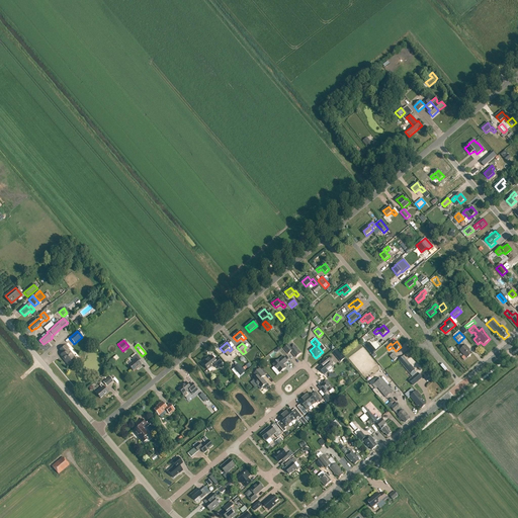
[(66,345),(60,350),(63,353),(61,355),(65,360),(64,360),(68,365),(74,360),(72,356),(72,354),(72,353),(70,353),(68,350),(69,349),(66,345)]
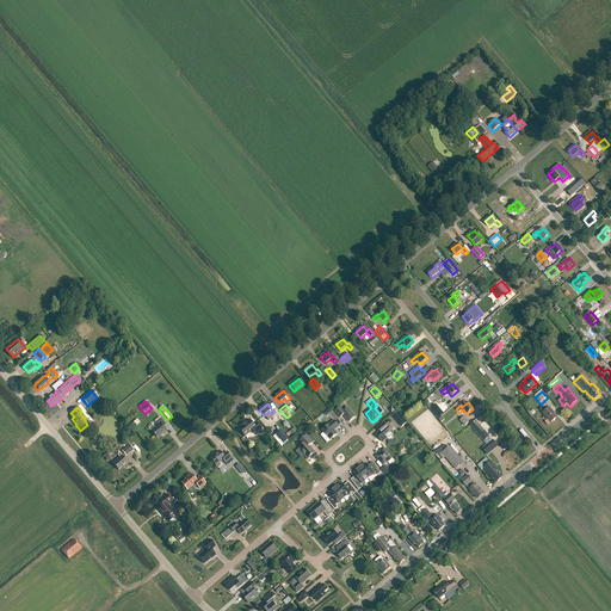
[(347,407),(344,411),(341,407),(335,412),(340,418),(344,415),(350,423),(356,417),(347,407)]
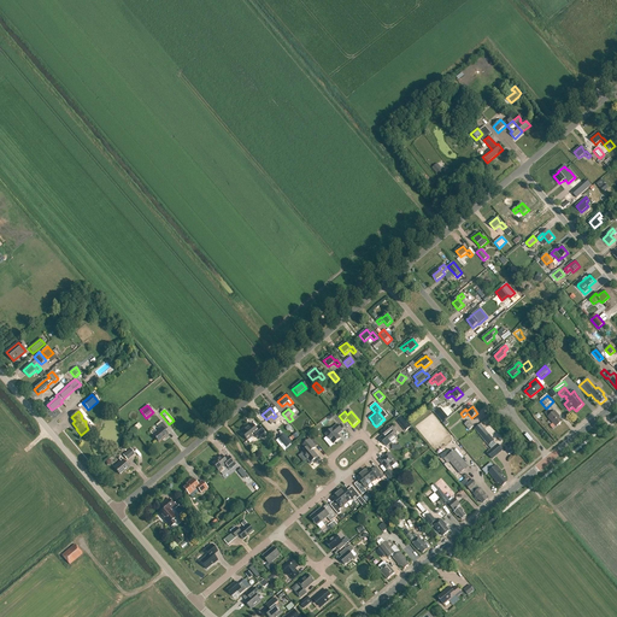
[(548,417),(556,427),(562,422),(557,416),(558,416),(554,411),(548,417)]
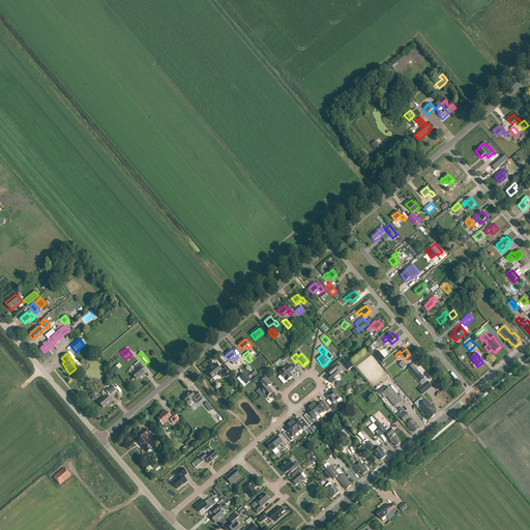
[(341,361),(344,365),(349,362),(345,357),(341,361)]
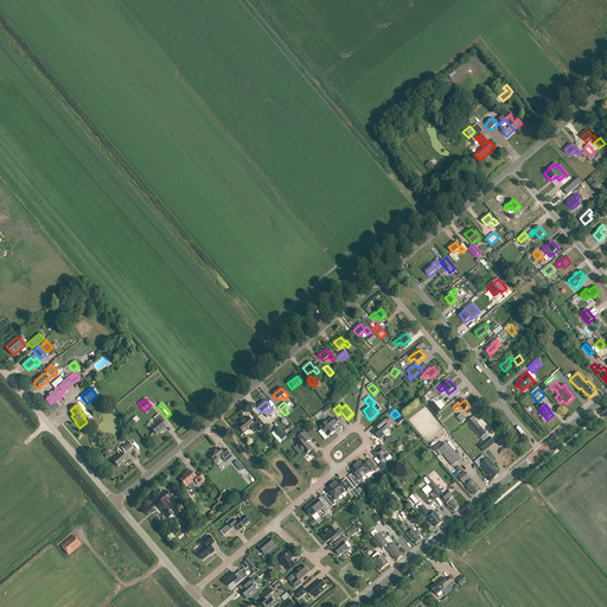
[(264,419),(268,425),(279,419),(276,413),(264,419)]
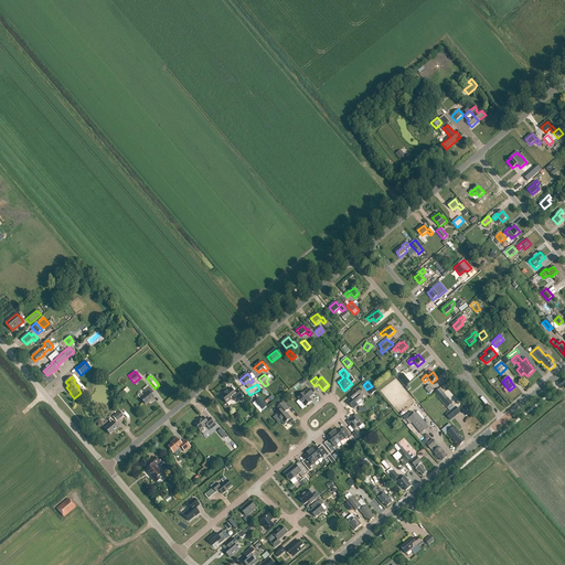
[(440,386),(435,392),(449,406),(455,402),(440,386)]
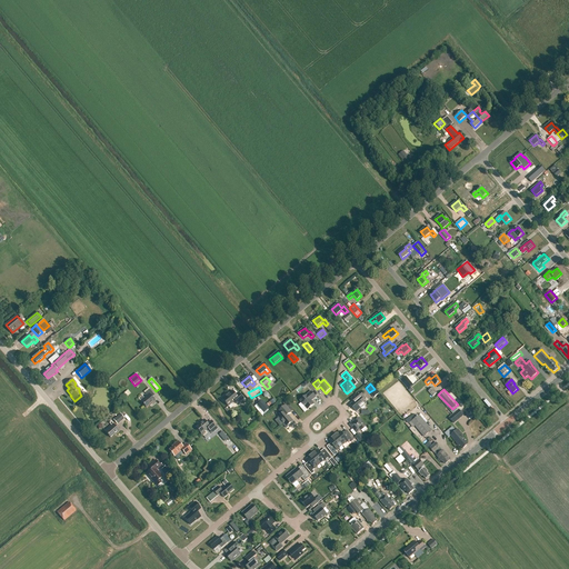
[(152,398),(155,396),(150,390),(146,393),(147,396),(140,401),(146,408),(151,403),(152,403),(155,401),(152,398)]
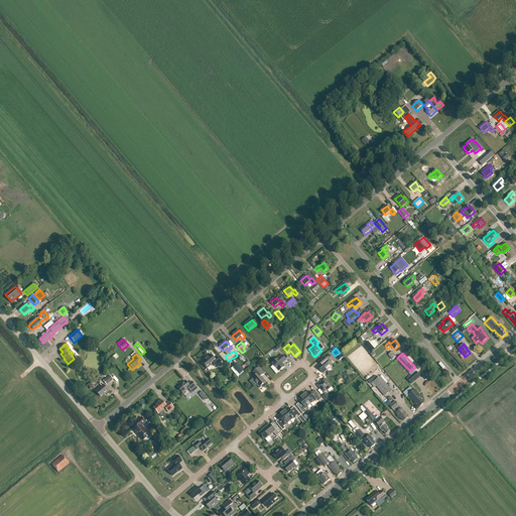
[(211,355),(205,360),(204,359),(201,362),(207,369),(213,364),(215,367),(221,362),(217,357),(214,359),(211,355)]
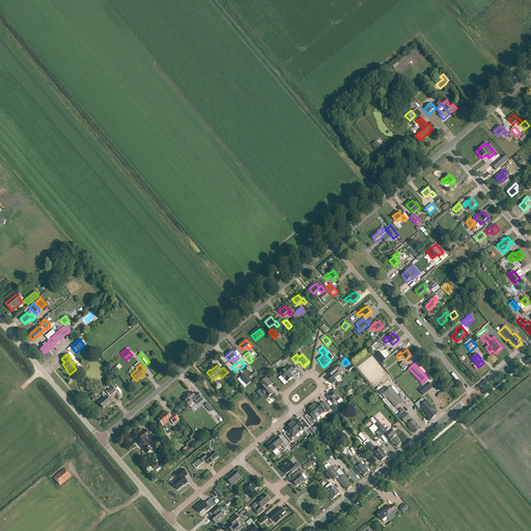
[(290,374),(295,370),(290,365),(280,373),(287,383),(294,378),(290,374)]
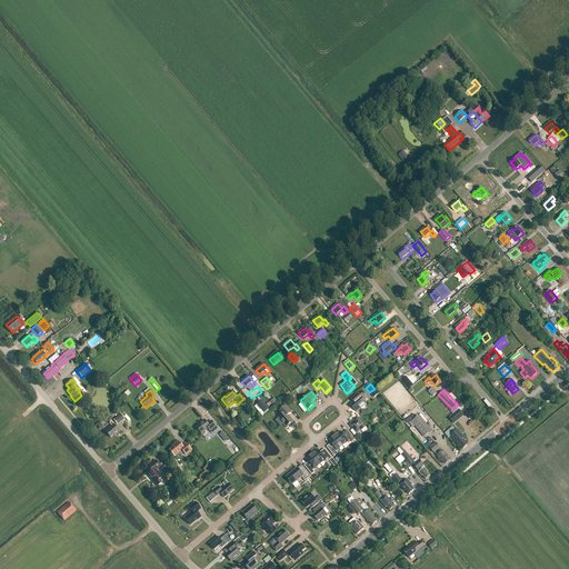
[(351,399),(355,402),(351,405),(357,411),(366,403),(362,399),(365,398),(360,392),(351,399)]
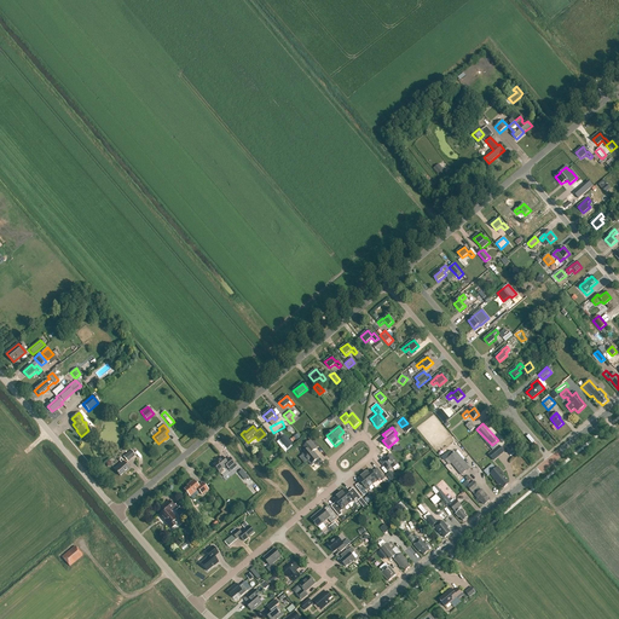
[(285,435),(279,440),(287,450),(293,445),(285,435)]
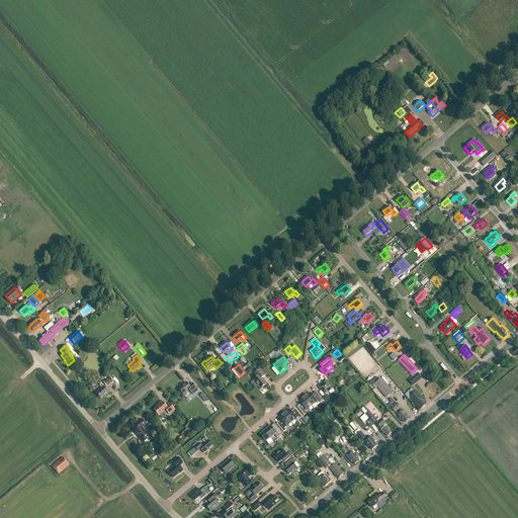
[(375,364),(372,366),(374,370),(372,372),(375,375),(380,372),(375,364)]
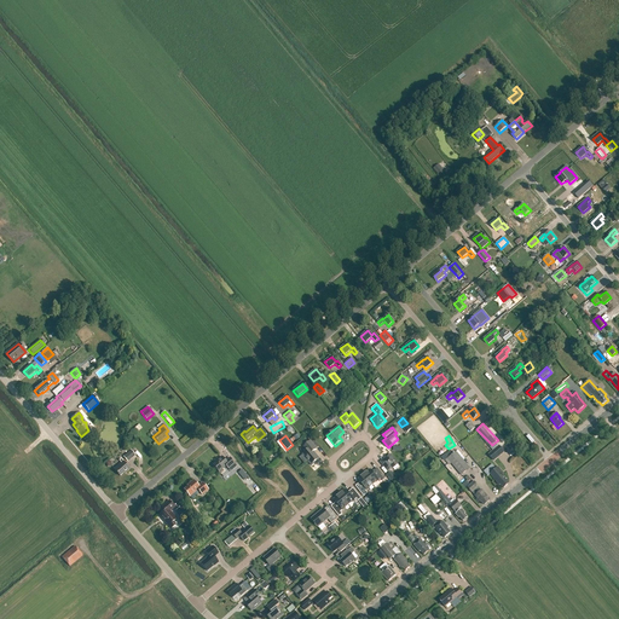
[(313,452),(317,449),(311,441),(304,447),(307,451),(304,455),(308,462),(312,466),(316,463),(316,462),(319,458),(313,452)]
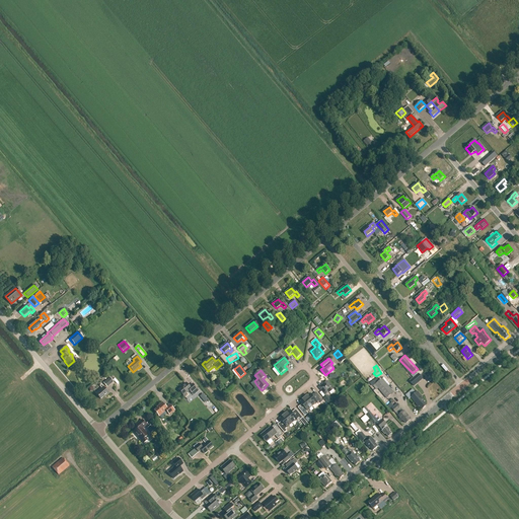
[(415,387),(424,379),(419,374),(410,381),(415,387)]
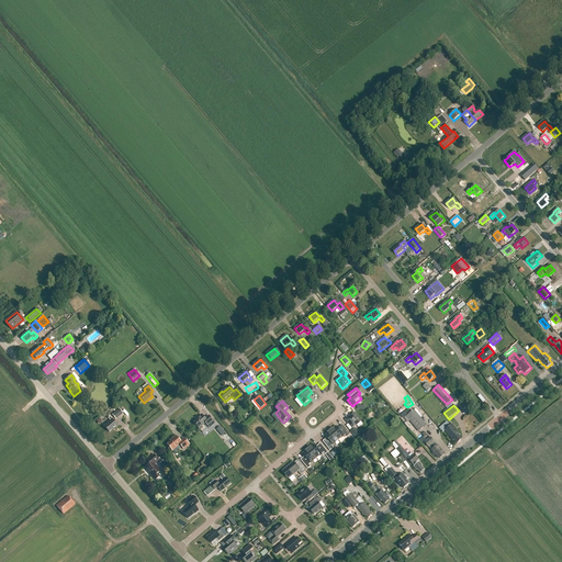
[(112,415),(116,420),(123,414),(120,409),(112,415)]
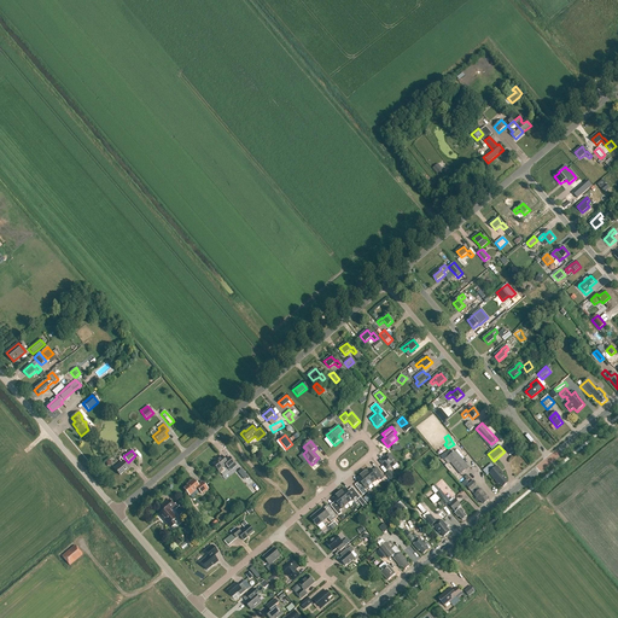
[(447,458),(460,474),(470,467),(455,450),(447,458)]
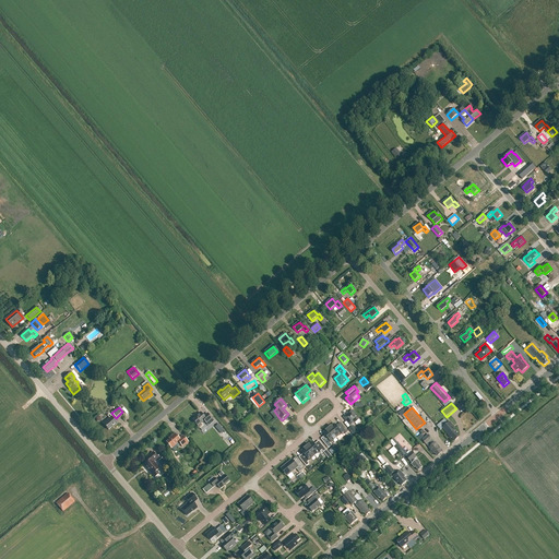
[(353,411),(344,417),(351,426),(359,419),(353,411)]
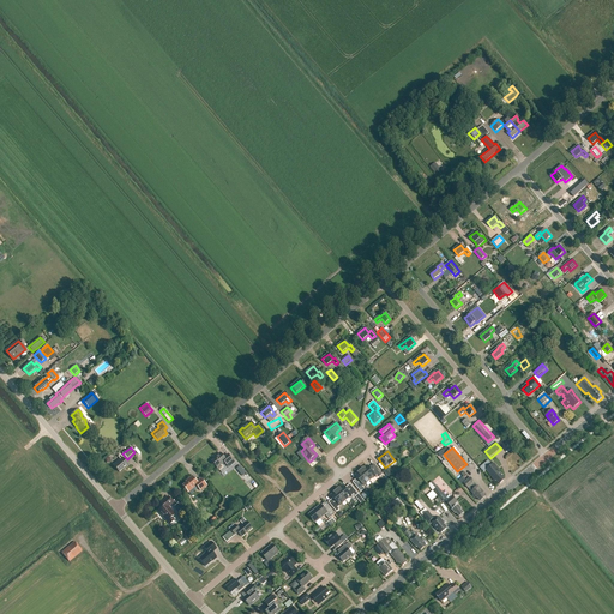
[(211,462),(217,469),(224,463),(227,465),(233,461),(228,455),(223,458),(220,453),(217,456),(217,457),(211,462)]
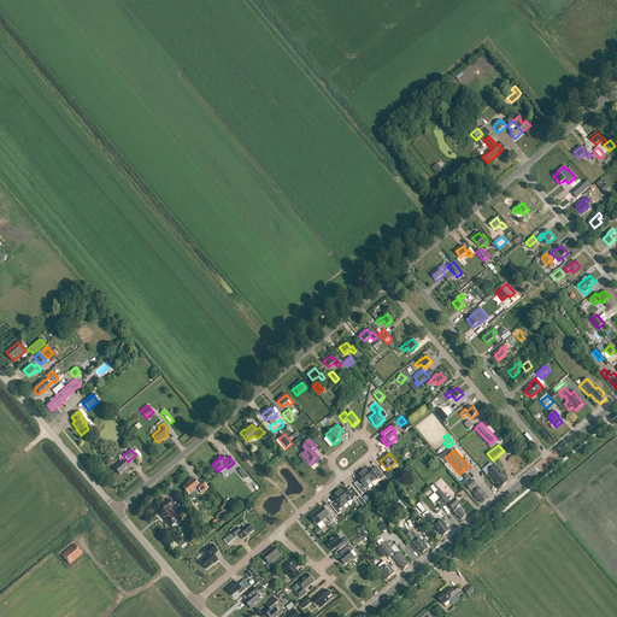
[(118,459),(121,462),(113,468),(119,475),(125,470),(127,470),(129,468),(121,458),(118,459)]
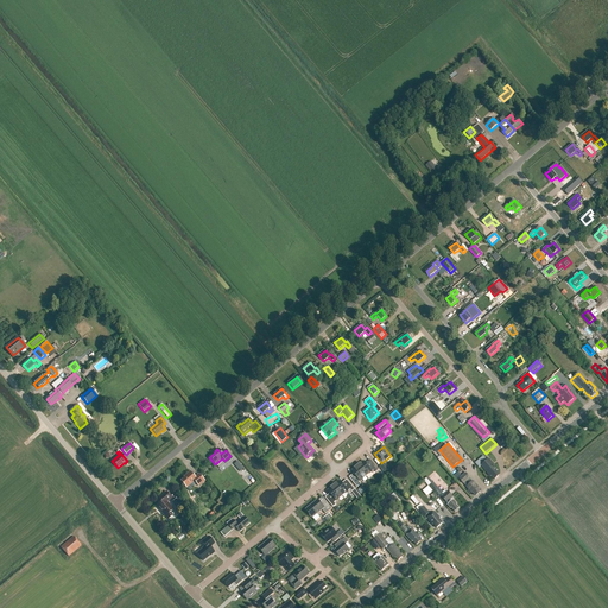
[(489,458),(481,466),(491,476),(492,476),(495,480),(500,475),(496,470),(498,470),(494,466),(489,458)]
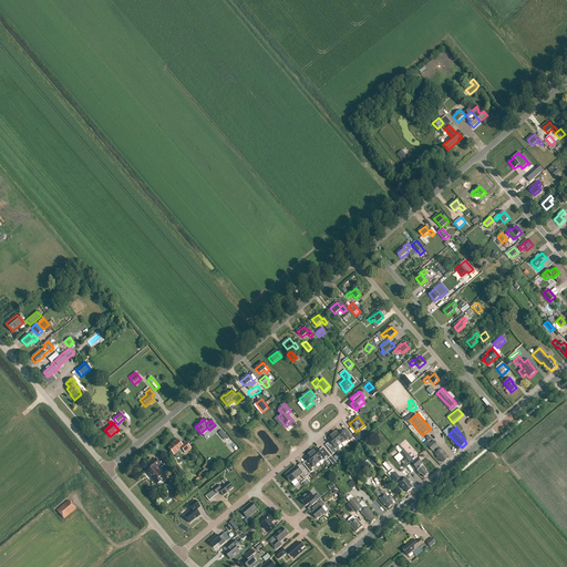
[(232,442),(222,430),(218,433),(224,440),(223,440),(227,445),(232,442)]
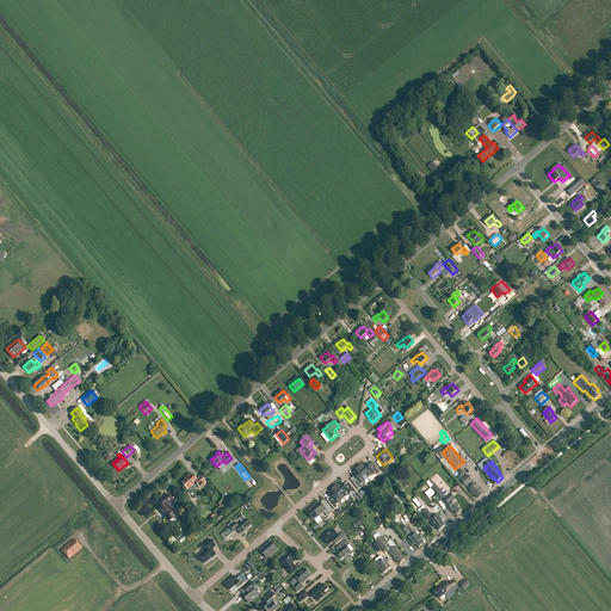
[(359,469),(368,479),(376,473),(377,475),(381,473),(376,467),(371,470),(365,463),(359,469)]
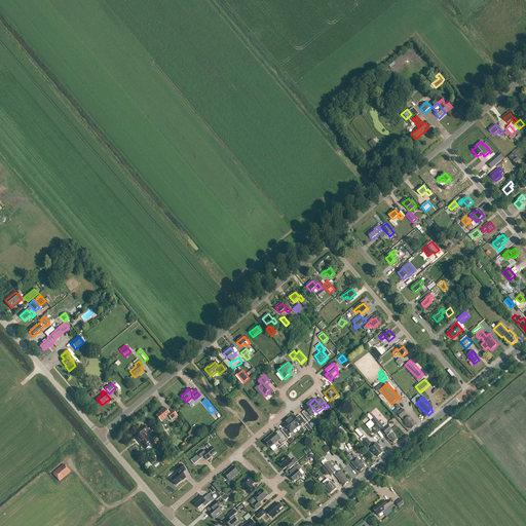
[(337,406),(333,401),(329,404),(333,409),(337,406)]
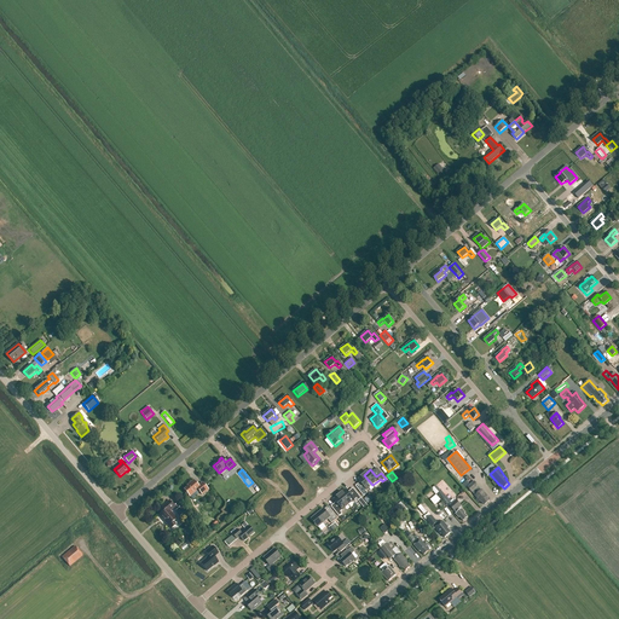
[(359,491),(364,497),(366,495),(365,492),(372,485),(364,475),(358,480),(364,487),(359,491)]
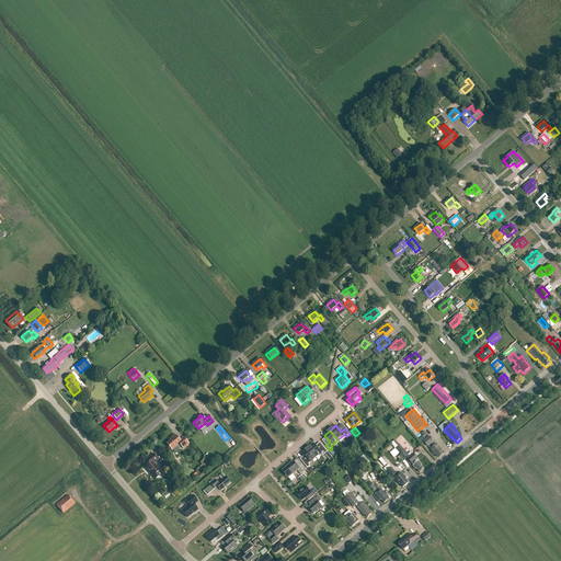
[(175,435),(172,438),(172,439),(167,444),(172,450),(180,444),(181,446),(183,449),(189,444),(184,438),(180,442),(175,435)]
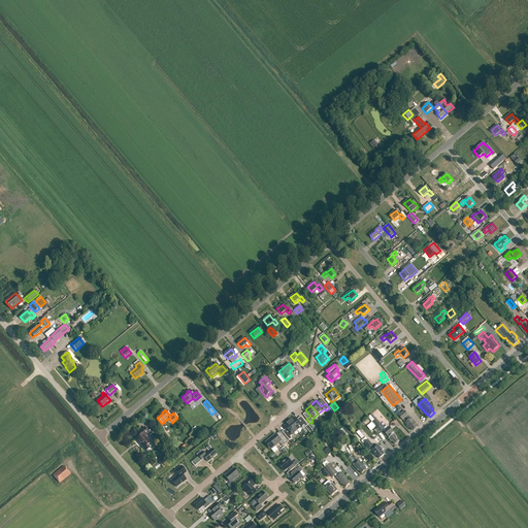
[(415,424),(416,423),(411,418),(410,419),(407,416),(408,416),(404,411),(399,416),(402,420),(409,428),(410,428),(414,431),(418,427),(415,424)]
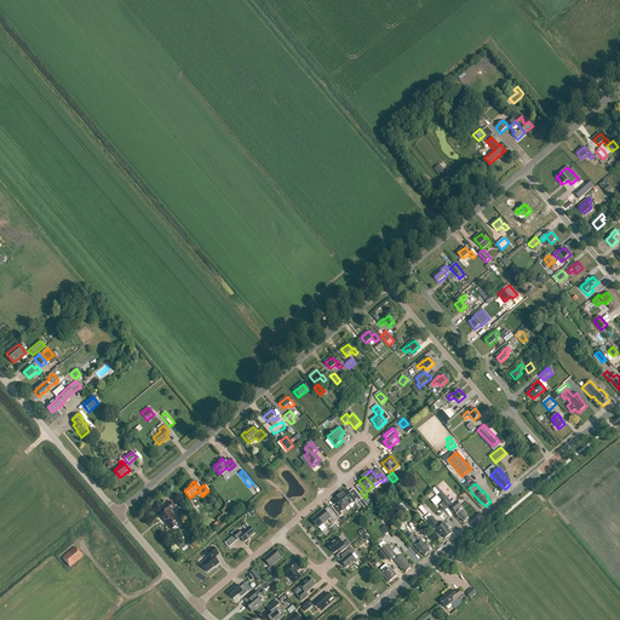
[(461,518),(464,522),(469,518),(465,514),(463,510),(460,511),(459,510),(463,507),(457,501),(453,505),(443,494),(443,493),(442,492),(443,491),(441,488),(440,489),(438,488),(435,492),(449,509),(452,506),(458,514),(457,515),(460,518),(461,518)]
